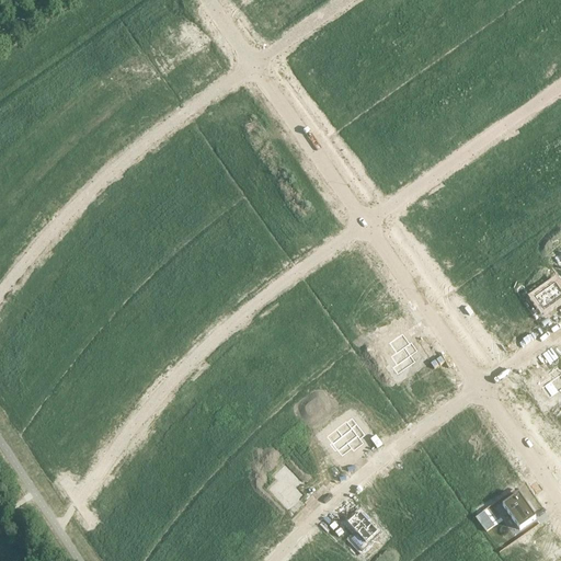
[(560,292),(556,284),(534,299),(544,312),(551,308),(551,307),(554,306),(554,305),(560,300),(560,292)]
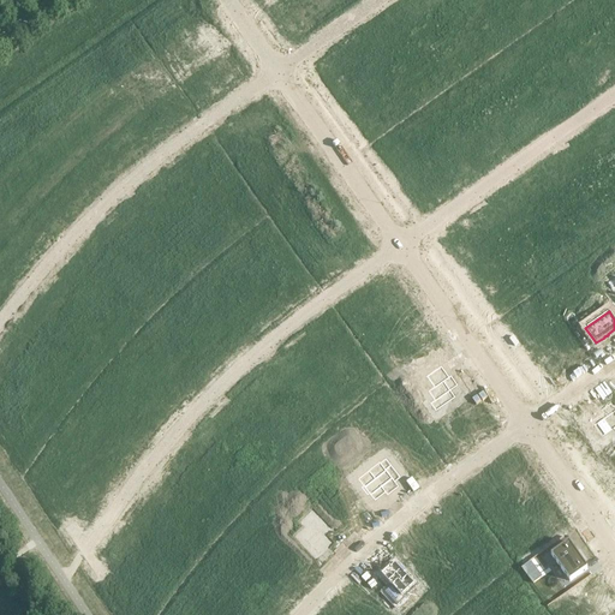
[(441,366),(427,376),(434,387),(428,392),(435,400),(430,404),(435,411),(455,398),(451,390),(458,386),(451,376),(448,377),(441,366)]
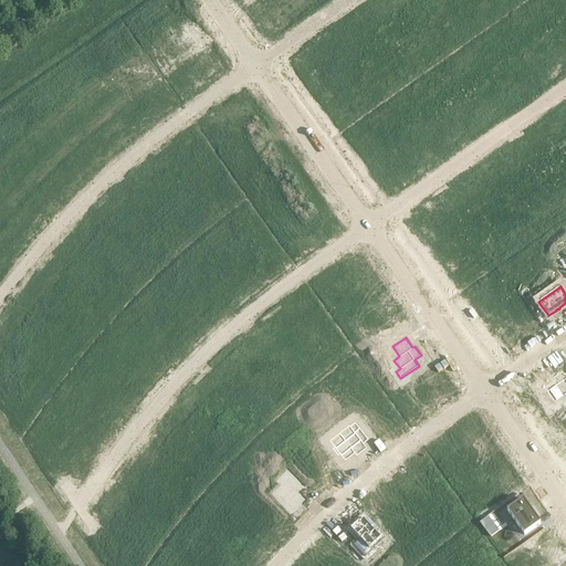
[(555,380),(544,388),(554,402),(564,395),(565,397),(565,375),(565,373),(564,374),(562,371),(553,377),(555,380)]
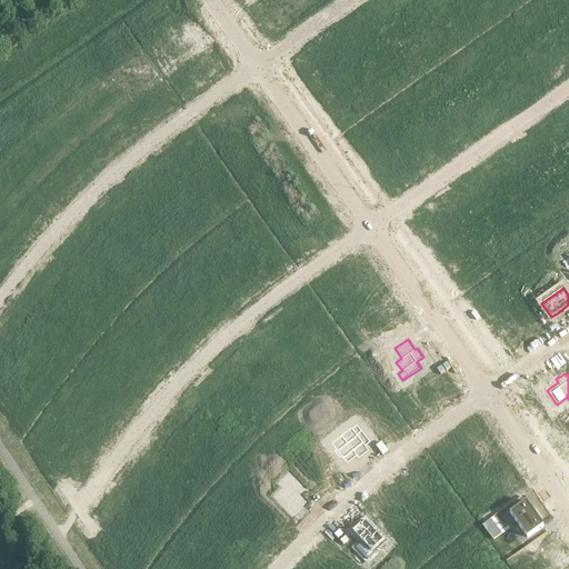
[(340,436),(331,443),(336,450),(335,451),(340,458),(341,457),(347,463),(357,456),(358,458),(361,457),(362,456),(366,453),(367,452),(369,450),(366,446),(370,442),(357,425),(351,428),(340,436)]
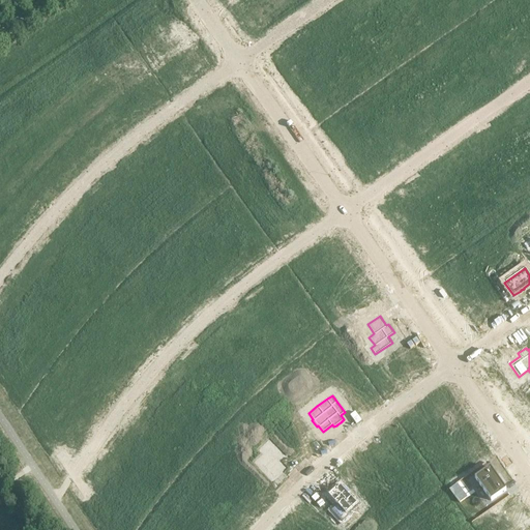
[(292,427),(280,436),(296,455),(303,448),(305,450),(311,446),(308,444),(313,440),(311,438),(316,434),(296,411),(286,419),(292,427)]
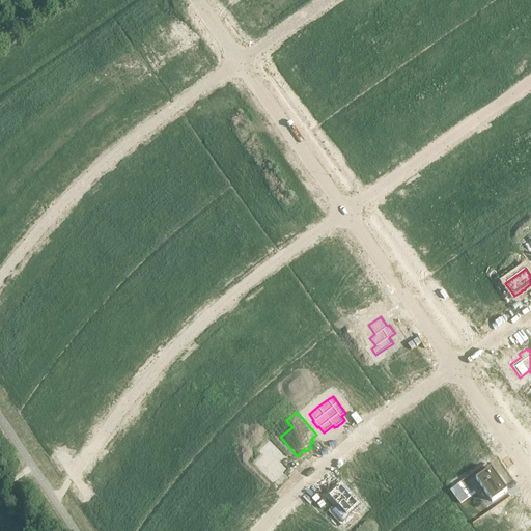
[(263,454),(255,463),(273,481),(277,478),(282,473),(286,469),(280,463),(285,457),(270,441),(259,450),(263,454)]
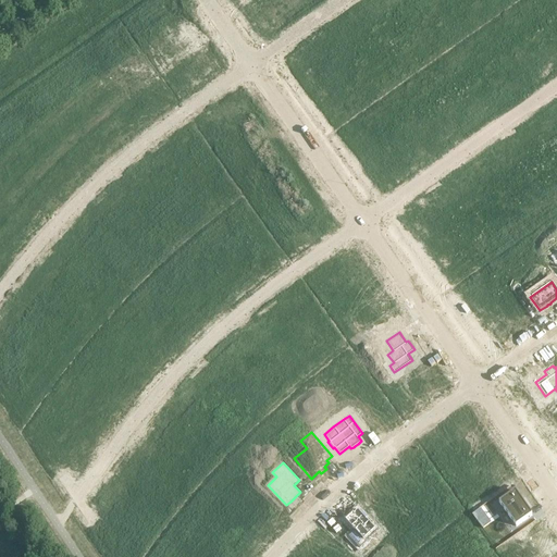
[(515,492),(498,503),(516,527),(532,516),(515,492)]
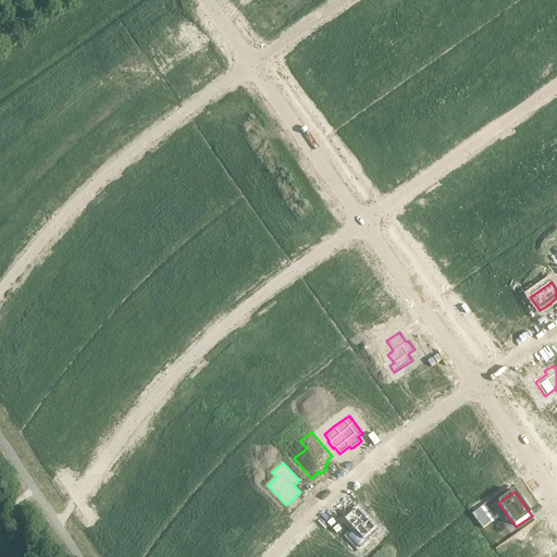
[(200,493),(196,497),(206,506),(210,502),(200,493)]
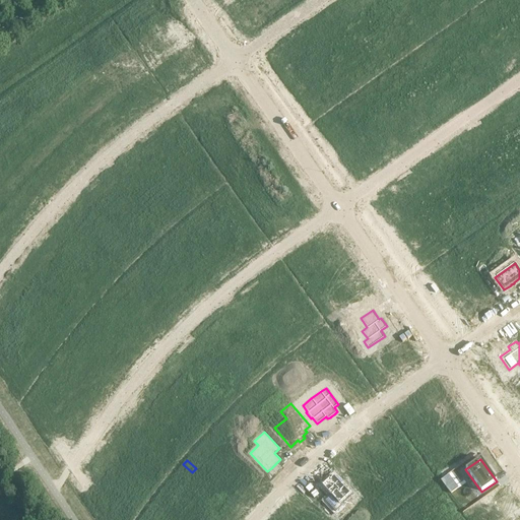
[(329,479),(321,486),(331,497),(325,502),(336,513),(341,508),(339,505),(350,495),(341,484),(342,483),(337,477),(335,478),(334,476),(330,480),(329,479)]
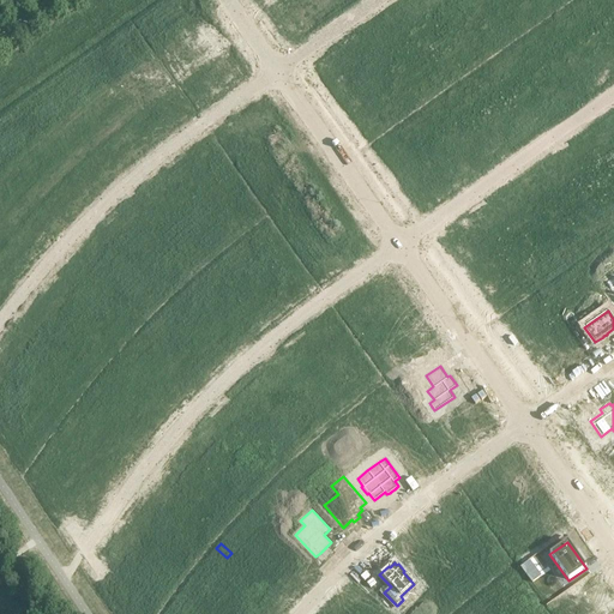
[(529,563),(521,567),(527,576),(535,570),(529,563)]
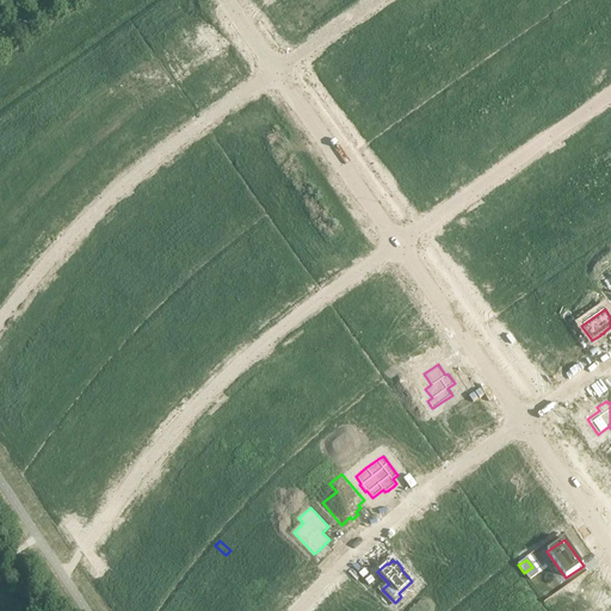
[(590,579),(568,594),(574,603),(569,606),(572,610),(602,610),(609,606),(602,596),(604,594),(598,586),(596,588),(590,579)]
